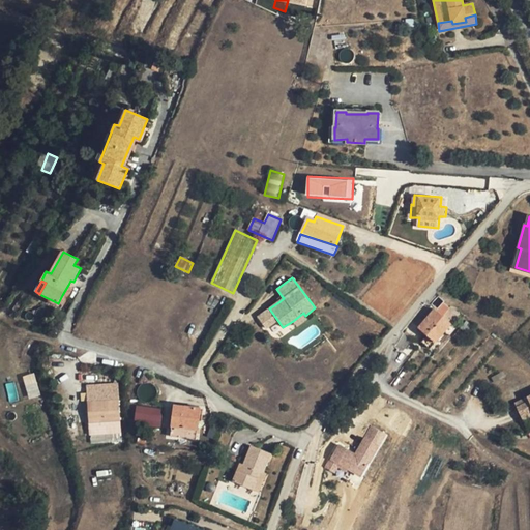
[(75,287),(68,285),(62,295),(68,298),(75,287)]
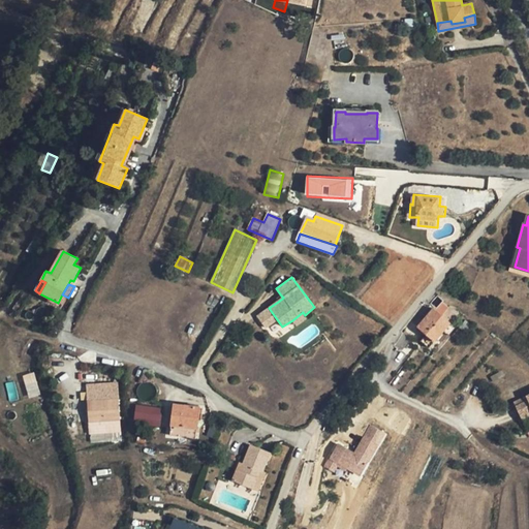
[(447,308),(441,303),(436,310),(435,311),(441,316),(447,308)]
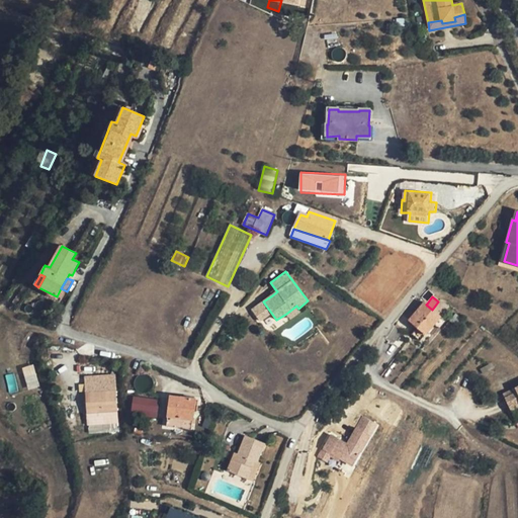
[(440,316),(432,310),(426,305),(424,303),(409,321),(410,322),(425,335),(440,316)]
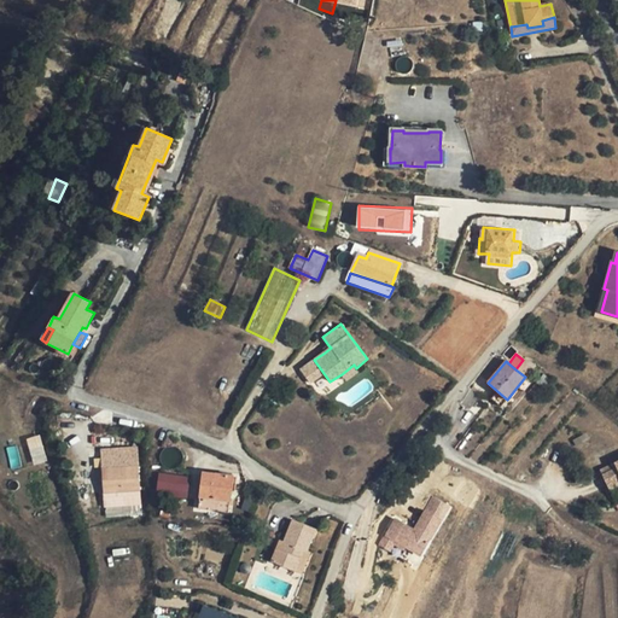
[(342,374),(347,382),(356,368),(354,365),(342,374)]
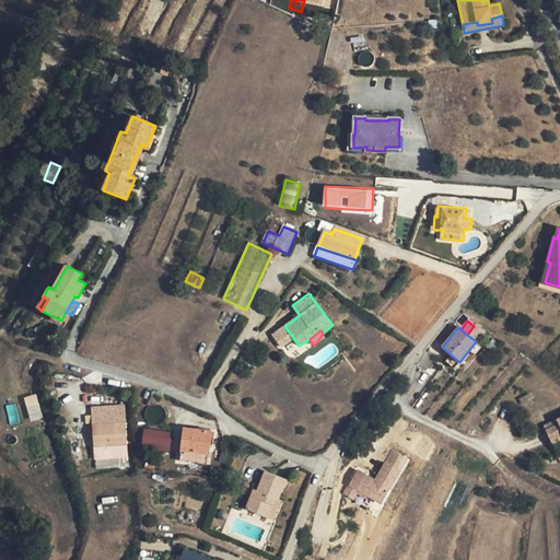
[(325,337),(323,334),(314,346),(325,337)]
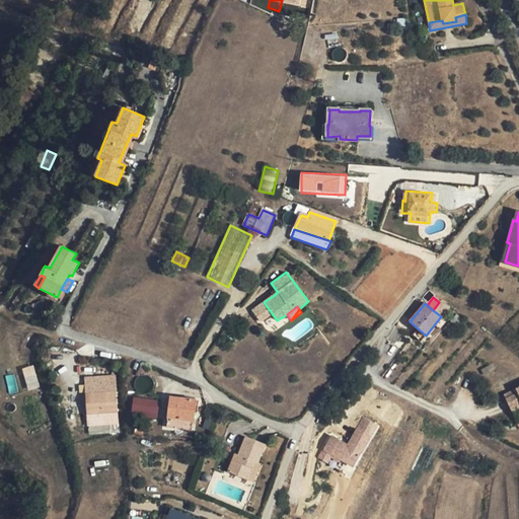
[(455,326),(461,318),(455,314),(449,321),(455,326)]
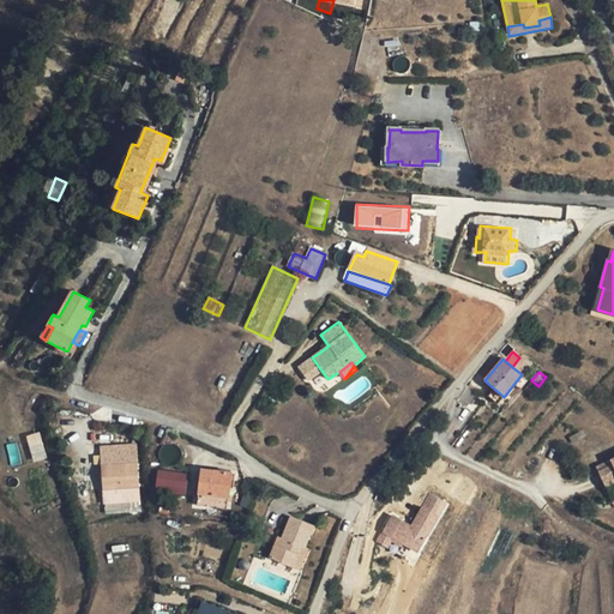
[(495,407),(504,397),(486,381),(479,392),(495,407)]
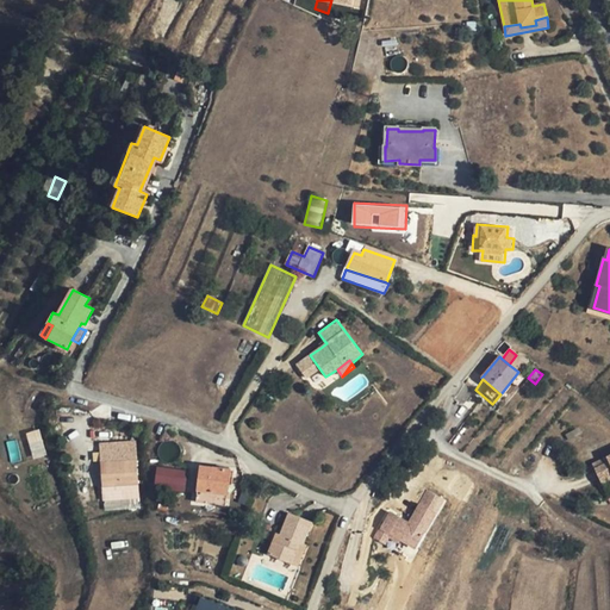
[(462,405),(475,390),(467,383),(454,397),(462,405)]
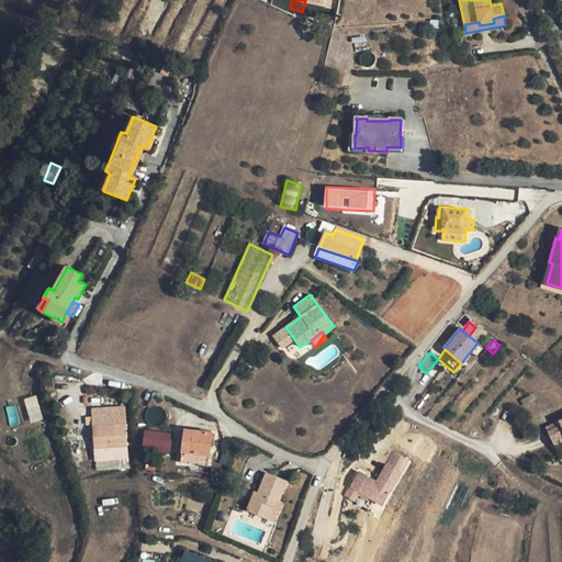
[(553,430),(543,435),(550,449),(558,445),(561,441),(561,419),(551,425),(553,430)]
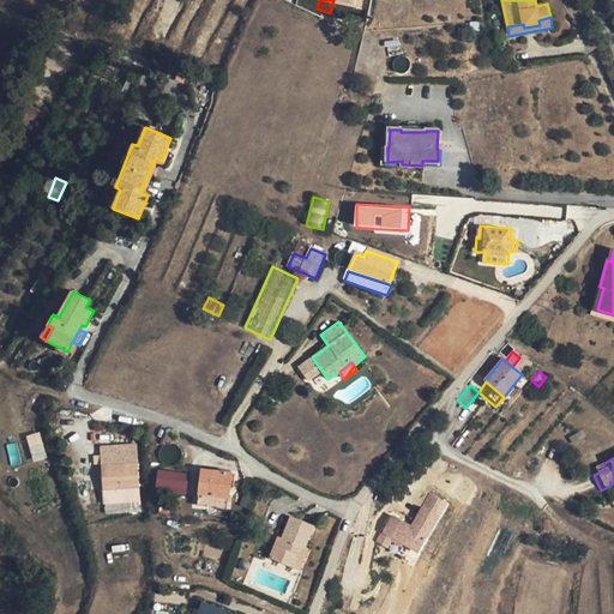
[(138,487),(137,463),(101,464),(103,489),(138,487)]
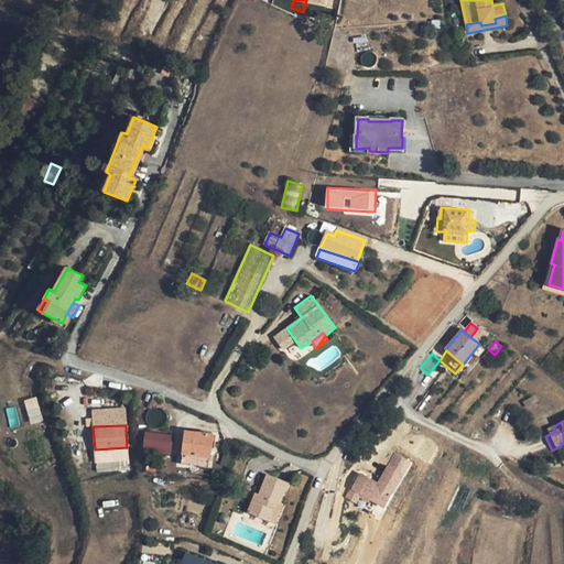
[(543,432),(545,436),(555,432),(553,426),(543,432)]
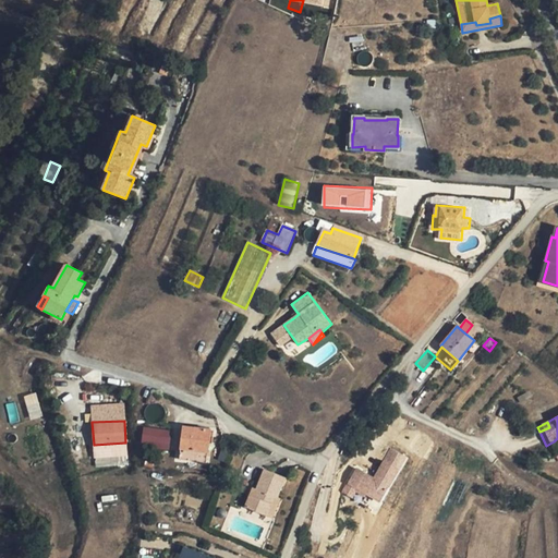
[(145,426),(143,441),(172,445),(173,428),(145,426)]
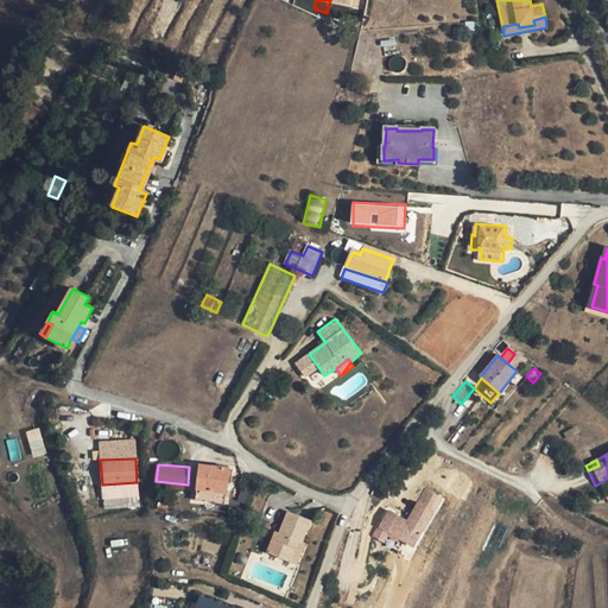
[(228,468),(200,466),(196,500),(226,502),(228,468)]
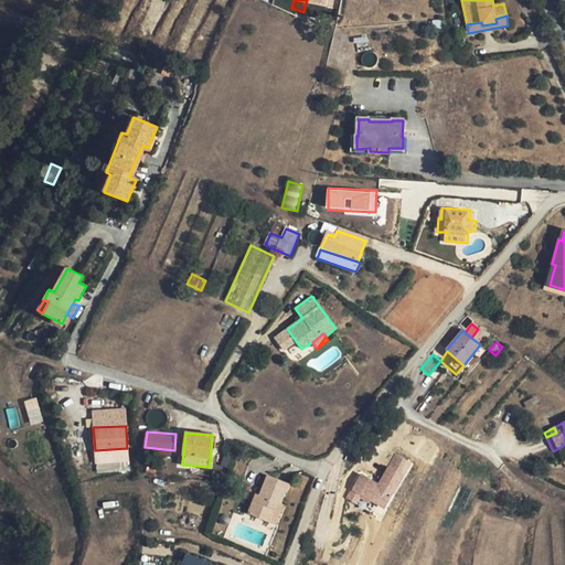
[(380,483),(363,473),(350,497),(359,502),(361,497),(371,502),(372,501),(386,509),(413,462),(397,454),(380,483)]
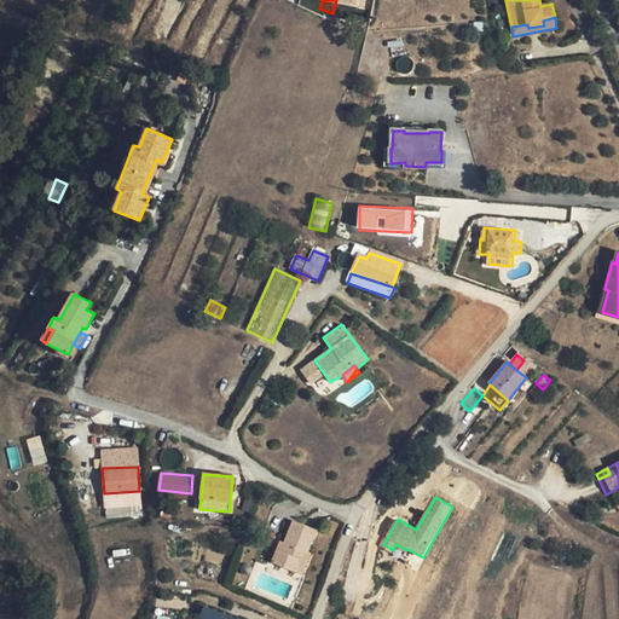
[(308,551),(317,528),(294,520),(287,543),(281,541),(272,563),(298,572),(305,551),(308,551)]
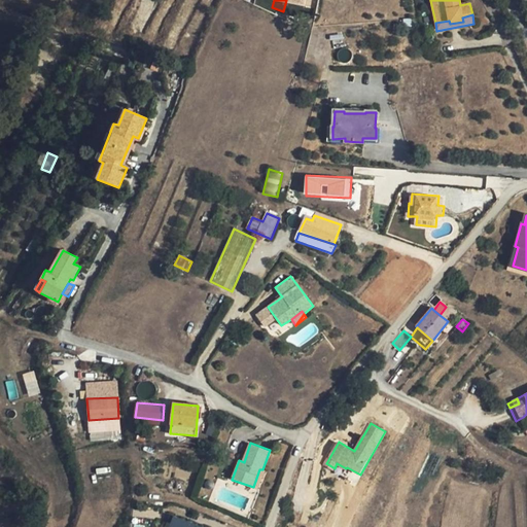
[(259,490),(266,471),(262,469),(259,469),(253,487),(259,490)]
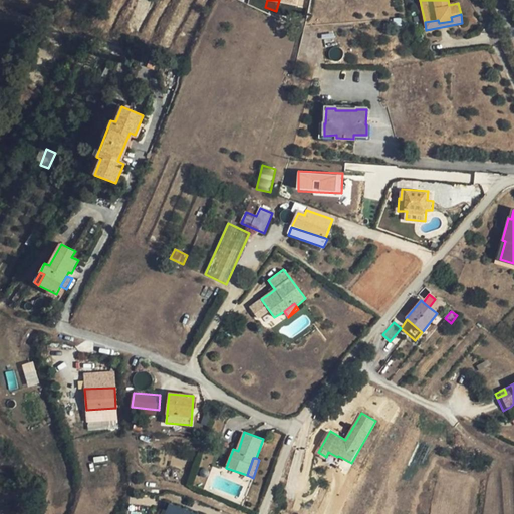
[(200,513),(171,502),(166,513),(200,513)]
